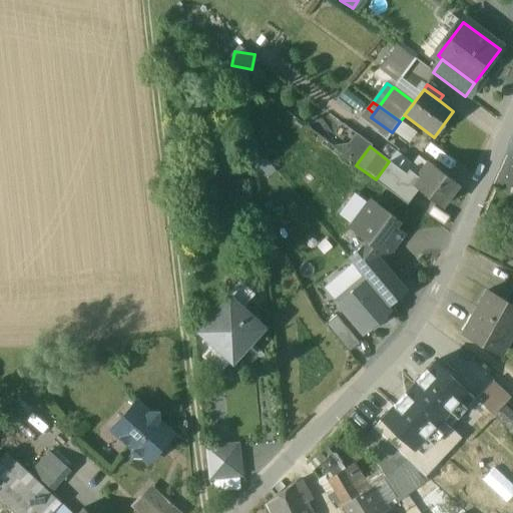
[(405,173),(389,161),(376,179),(393,192),(403,178),(406,174),(405,173)]
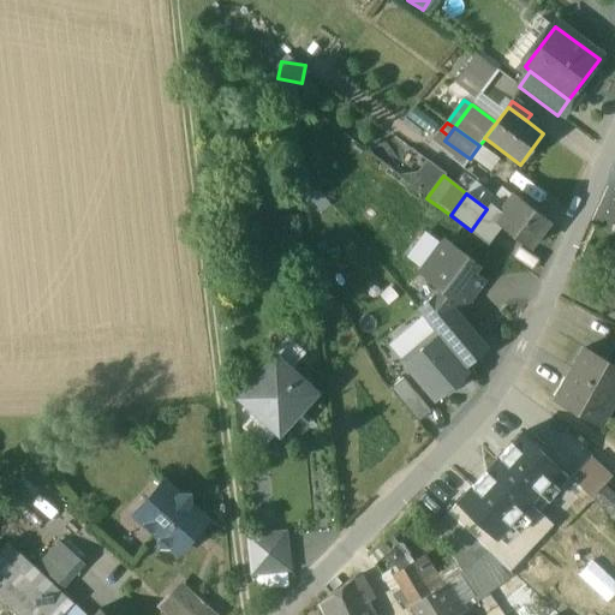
[(550,221),(518,197),(503,214),(489,203),(485,208),(487,209),(483,214),(501,227),(530,249),(550,221)]
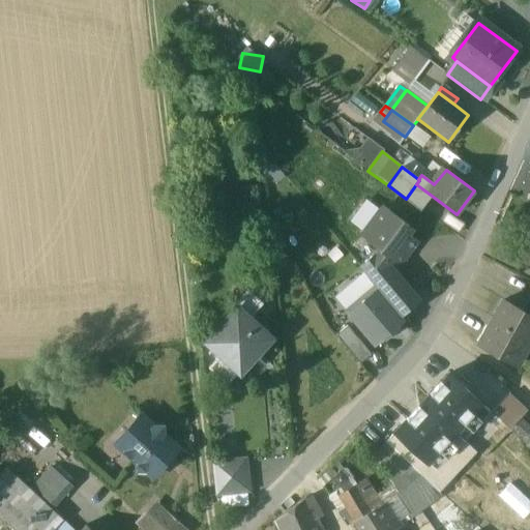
[(432,196),(416,184),(406,199),(420,210),(432,196)]
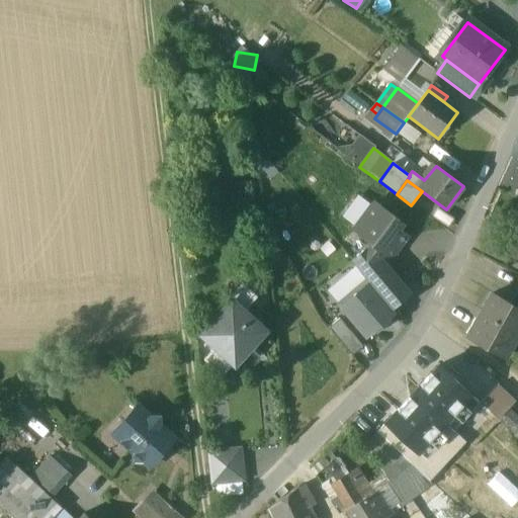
[(400,223),(377,205),(372,206),(356,228),(357,233),(372,244),(369,248),(370,253),(378,260),(382,259),(393,258),(397,253),(392,249),(395,244),(396,245),(401,245),(407,237),(399,231),(401,228),(400,223)]
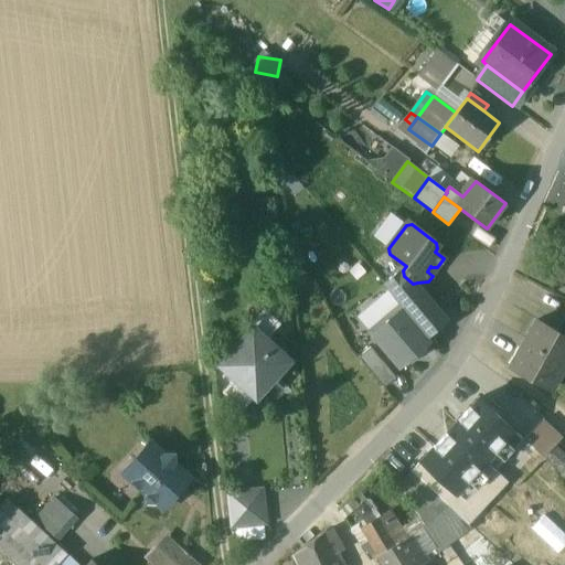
[(404,276),(403,270),(394,280),(392,277),(384,284),(401,307),(428,338),(448,321),(418,285),(417,283),(413,284),(404,276)]
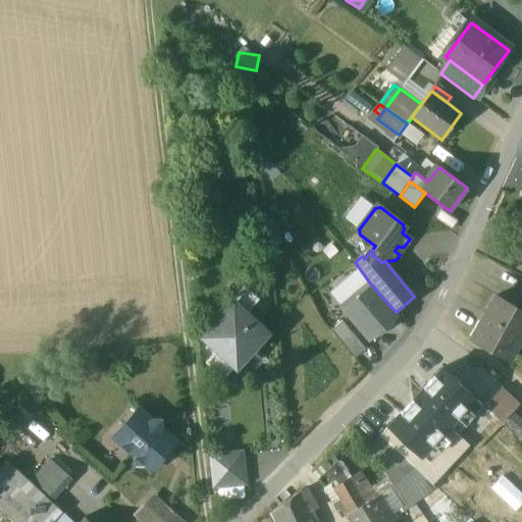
[(396,312),(370,283),(342,308),(369,340),(378,331),(380,333),(389,325),(388,323),(398,315),(396,312)]
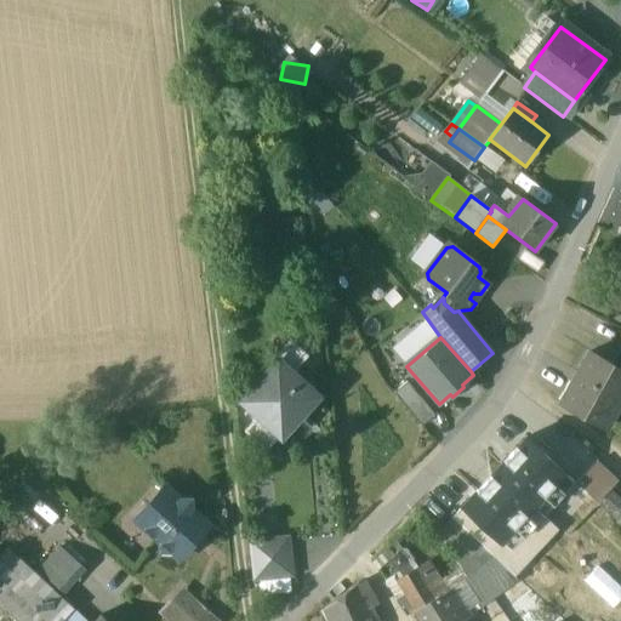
[(290,340),(272,360),(275,365),(278,363),(291,375),(308,355),(290,340)]
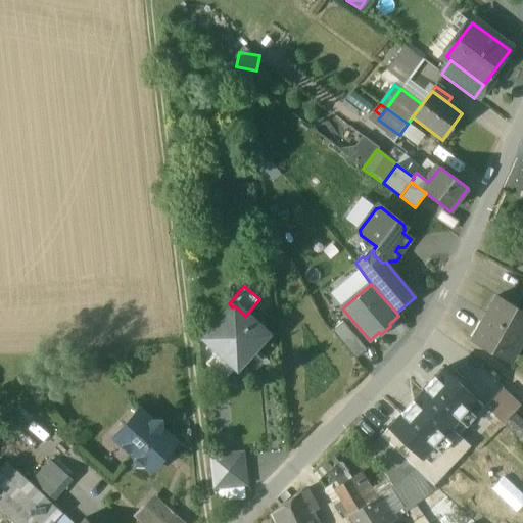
[(522,312),(515,307),(495,297),(472,340),(510,361),(522,336),(522,312)]
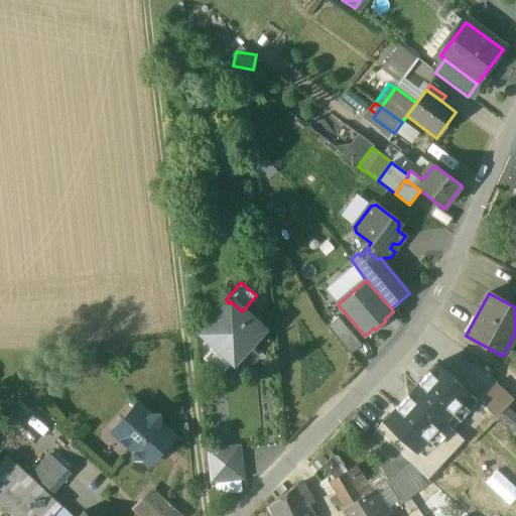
[(242,311),(231,301),(229,303),(203,333),(215,344),(234,361),(262,330),(242,311)]
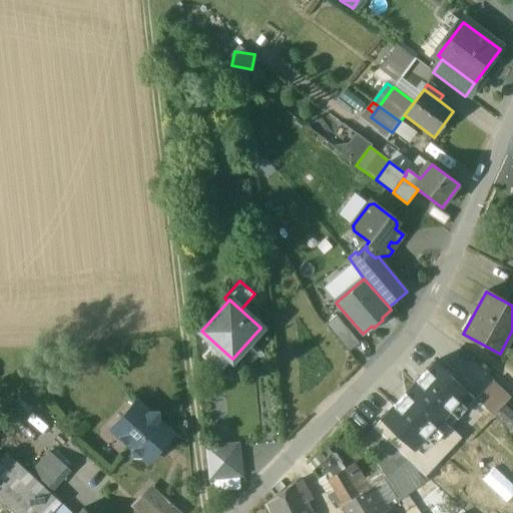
[(232,359),(213,342),(201,356),(219,373),(232,359)]
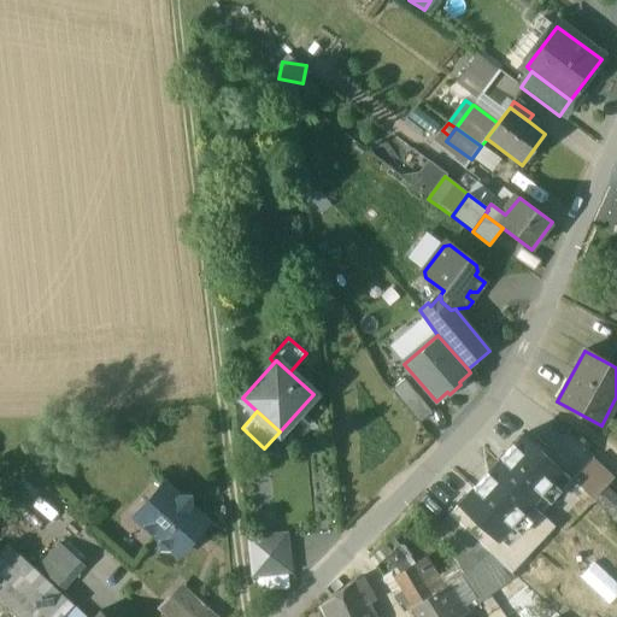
[(560,471),(523,436),(493,469),(532,504),(560,471)]
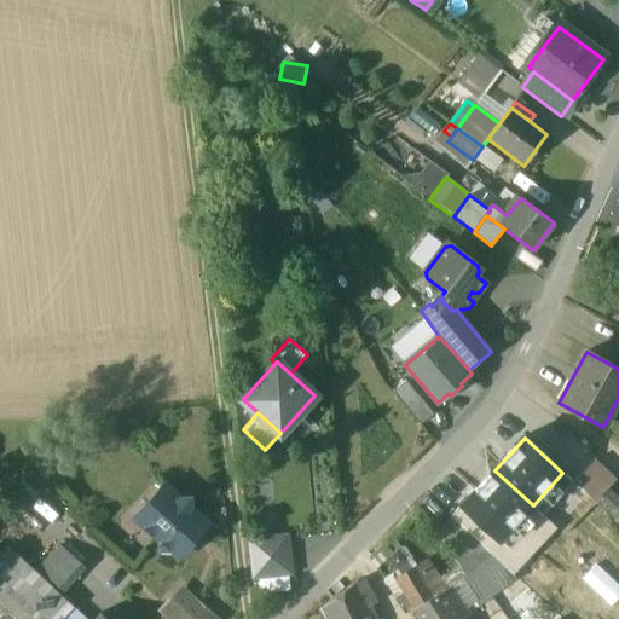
[(596,462),(577,484),(596,501),(615,480),(596,462)]
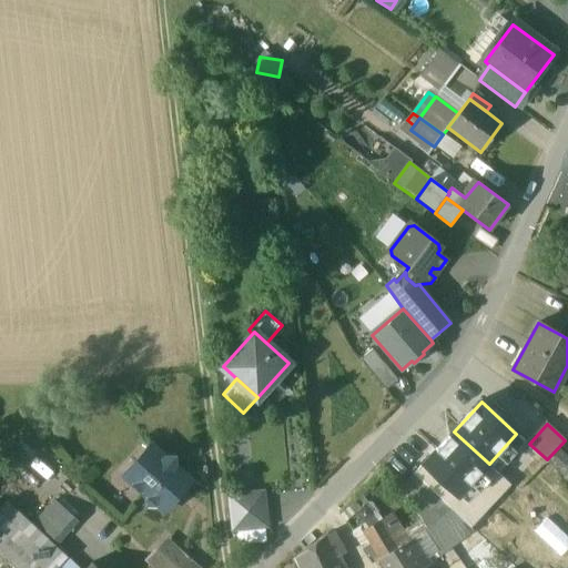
[(459,496),(489,464),(454,432),(424,464),(459,496)]
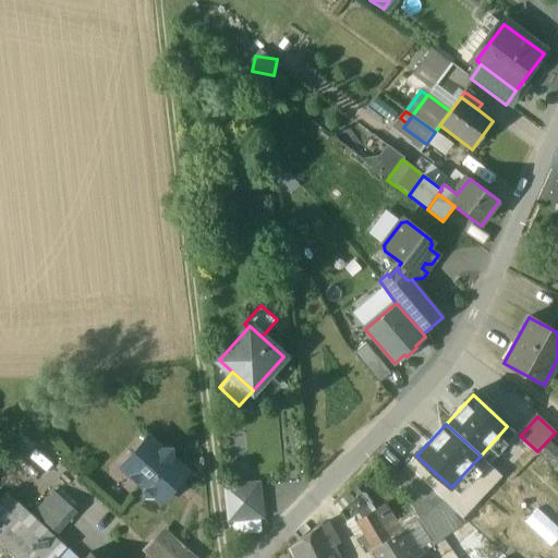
[(507,426),(481,456),(490,464),(517,435),(507,426)]
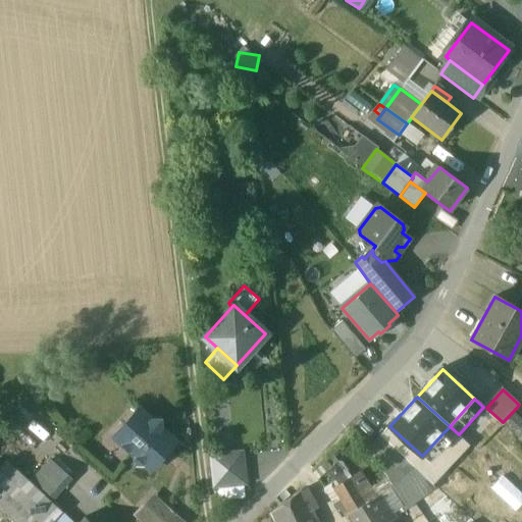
[(144,465),(150,470),(162,457),(158,454),(163,448),(165,448),(172,439),(161,428),(160,419),(151,419),(139,408),(123,426),(129,431),(119,442),(135,456),(136,465),(144,465)]
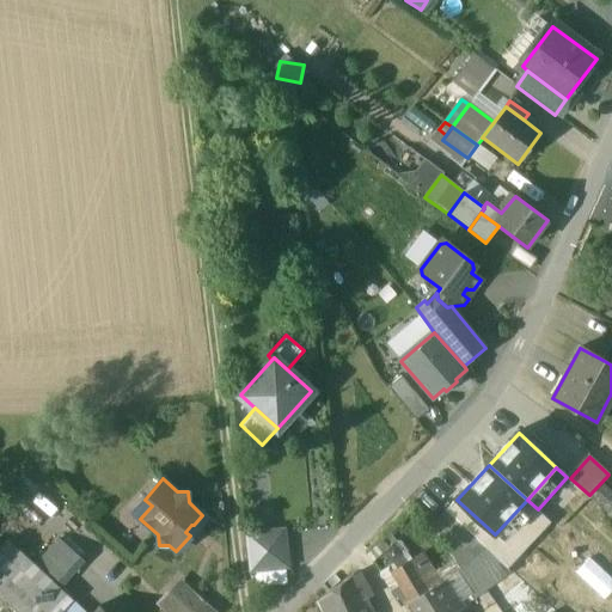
[(538,509),(527,500),(495,534),(457,500),(445,512),(488,550),(509,569),(551,522),(538,509)]
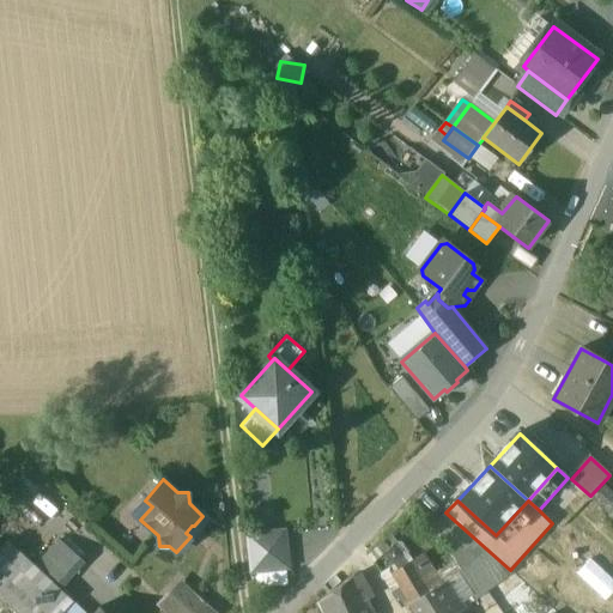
[(445,513),(444,511),(435,523),(475,560),(489,551),(445,513)]
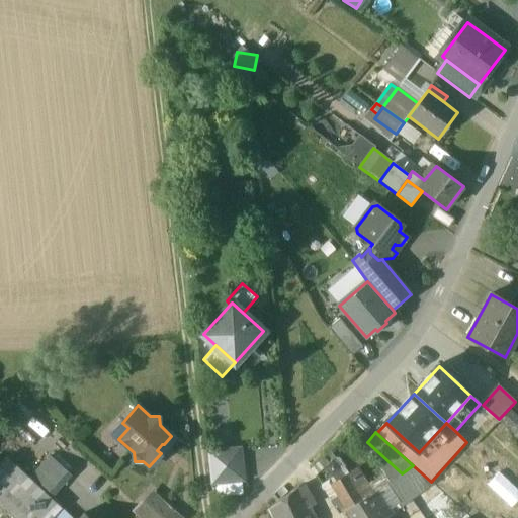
[(239,451),(210,454),(213,483),(242,479),(239,451)]
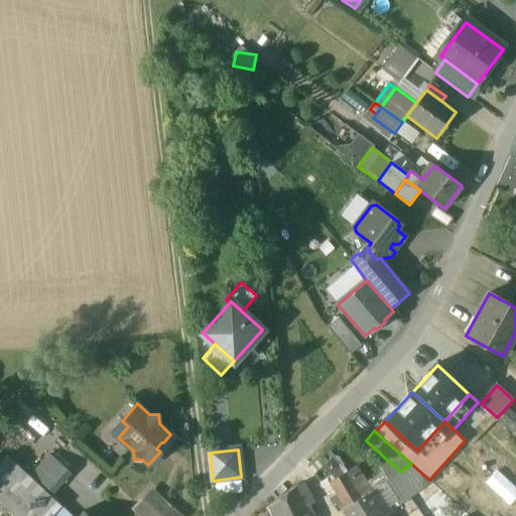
[(49,456),(32,475),(50,492),(68,472),(49,456)]
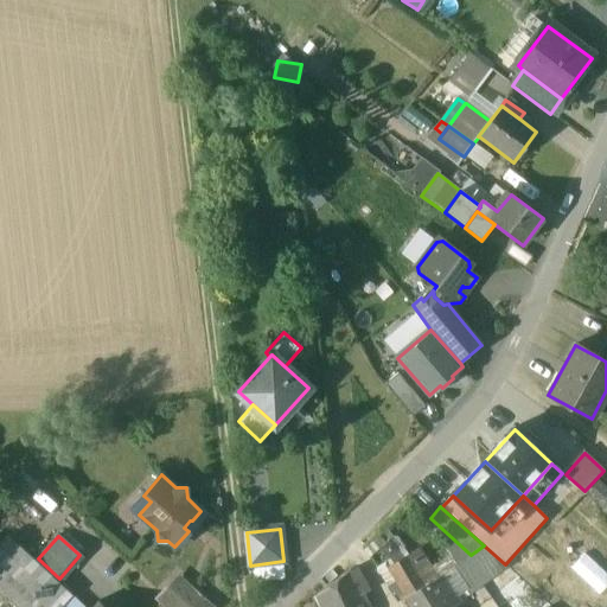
[(29,570),(0,544),(0,543),(0,592),(10,601),(16,606),(32,606),(49,589),(29,570)]
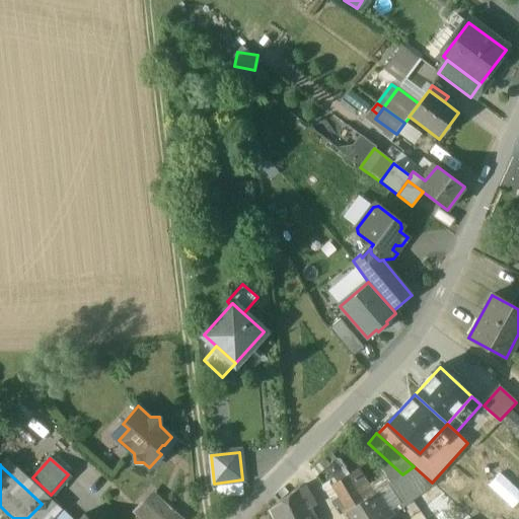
[(402,474),(387,486),(397,503),(400,507),(433,484),(432,483),(414,466),(402,474)]
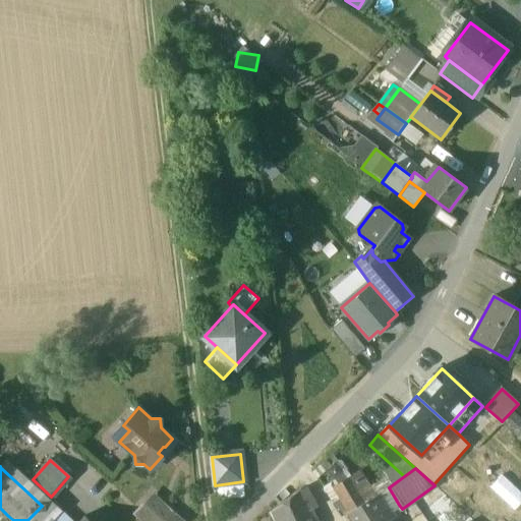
[(375,497),(361,476),(355,481),(352,483),(365,503),(365,504),(375,497)]
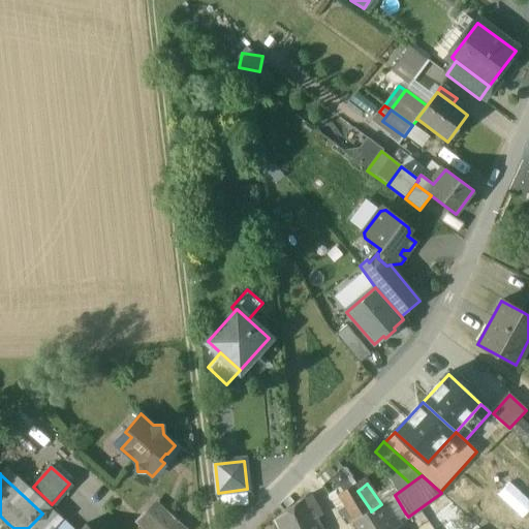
[(358,485),(339,496),(345,507),(362,497),(358,491),(361,489),(358,485)]
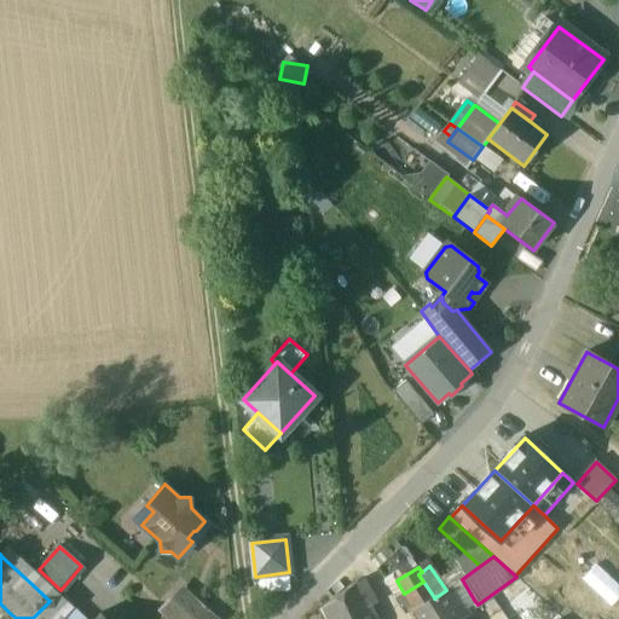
[(61,590),(39,570),(29,582),(50,601),(53,597),(53,599),(61,590)]
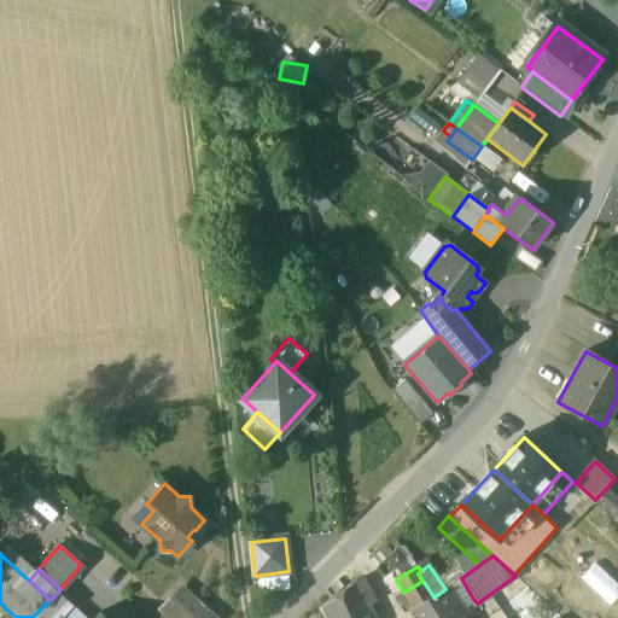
[(473,599),(461,578),(449,587),(462,606),(473,599)]
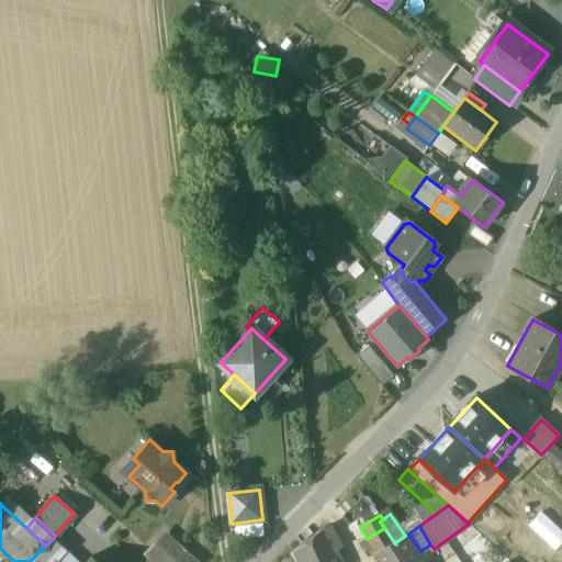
[(384,528),(367,539),(378,554),(394,542),(384,528)]
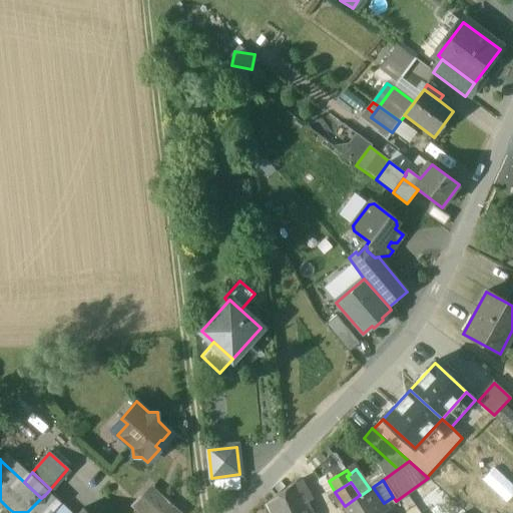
[(296,483),(266,503),(271,512),(287,512),(307,502),(296,483)]
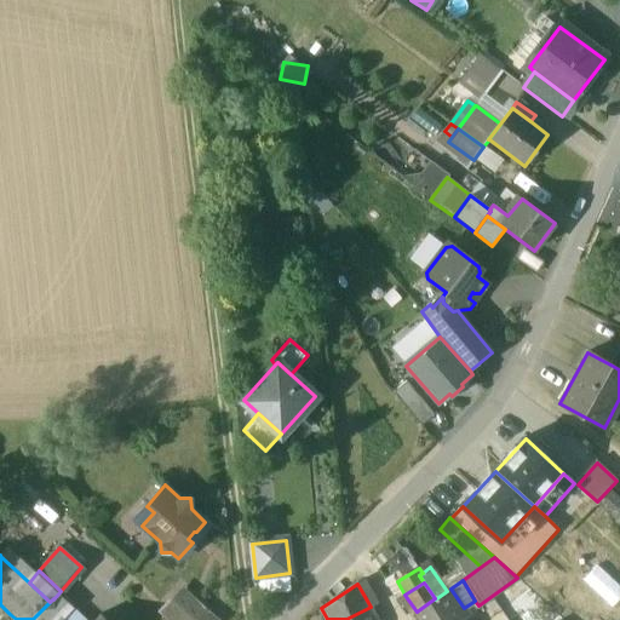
[(464,608),(451,589),(447,591),(435,600),(435,598),(417,612),(422,619),(460,619),(457,614),(464,609),(464,608)]
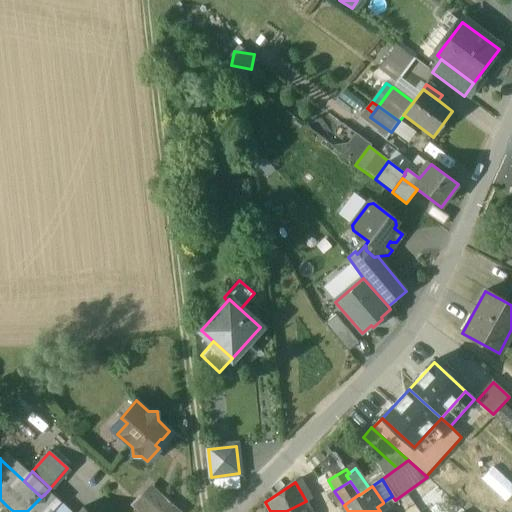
[(176,511),(155,493),(139,510),(140,511),(176,511)]
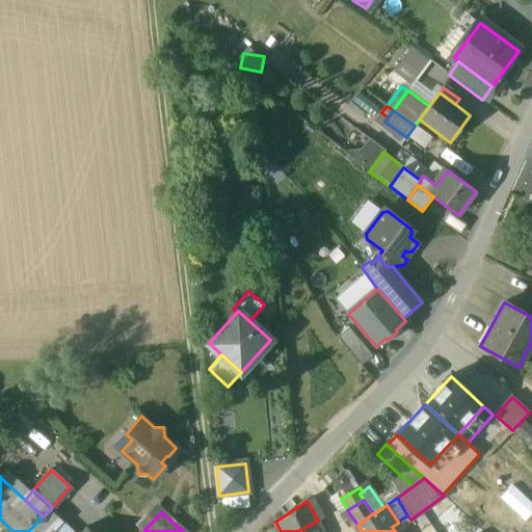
[(43,516),(28,531),(51,531),(57,526),(46,514),(46,513),(43,516)]
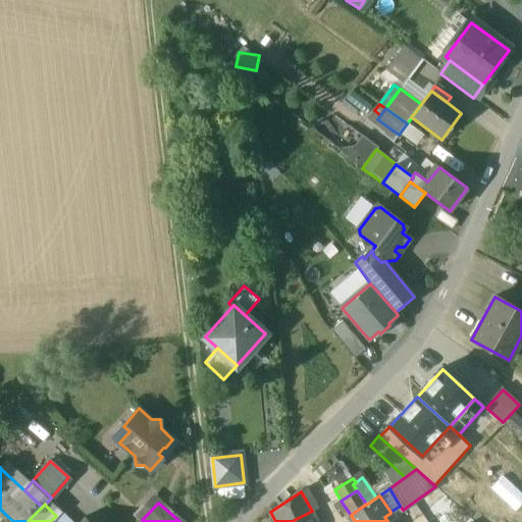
[(400,506),(390,512),(390,513),(384,517),(387,521),(409,521),(410,521),(403,510),(400,506)]
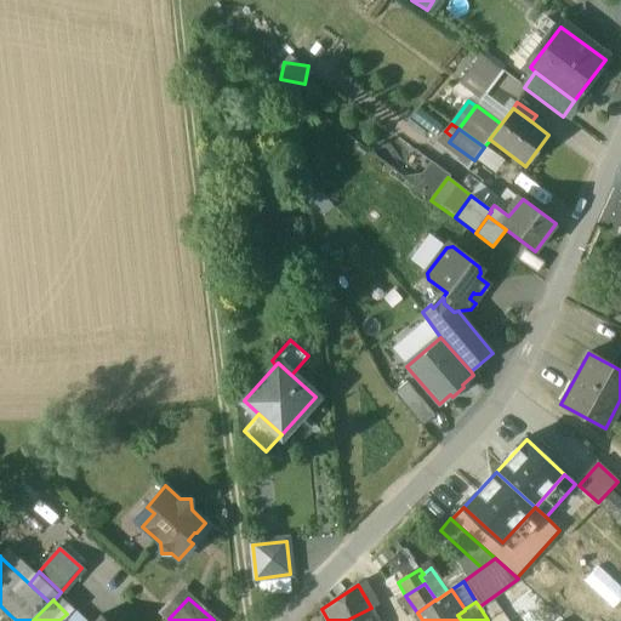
[(347,620),(377,620),(371,608),(347,620)]
